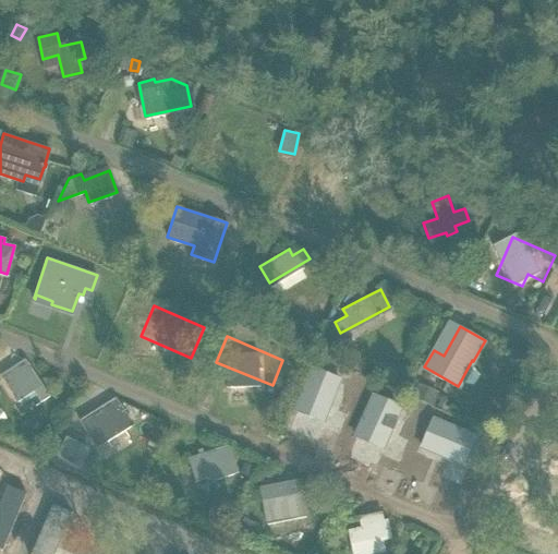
[(322,336),(317,347),(330,352),(335,340),(322,336)]
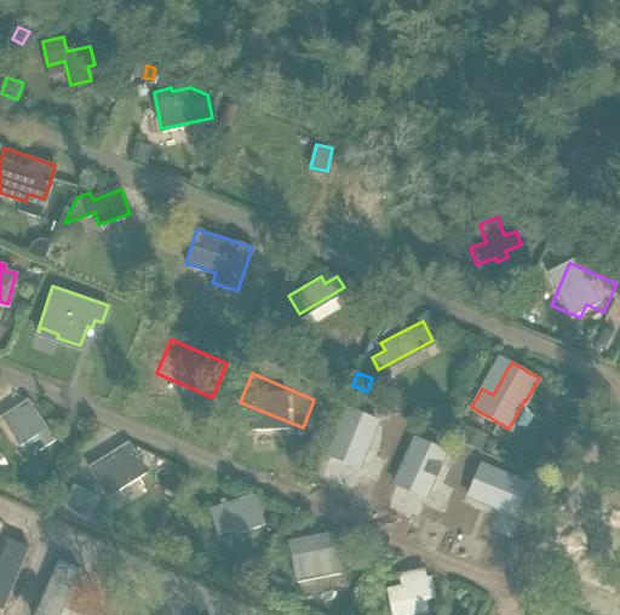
[(53,437),(28,397),(0,415),(19,444),(36,434),(44,444),(53,437)]
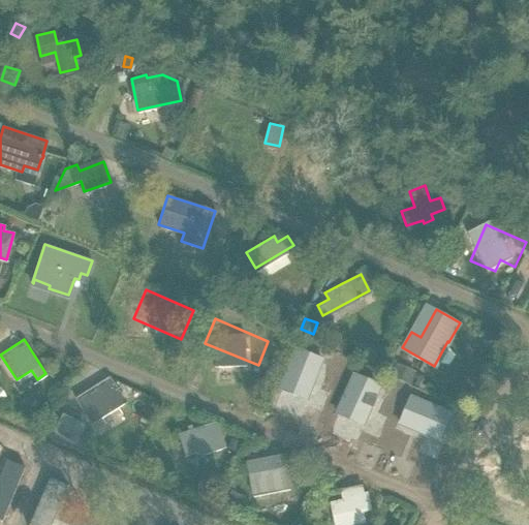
[(294,345),(279,385),(308,397),(323,357),(294,345)]
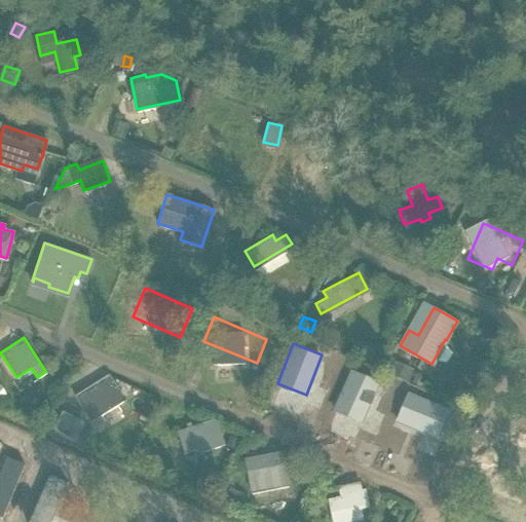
[(395,359),(389,372),(409,380),(414,367),(395,359)]
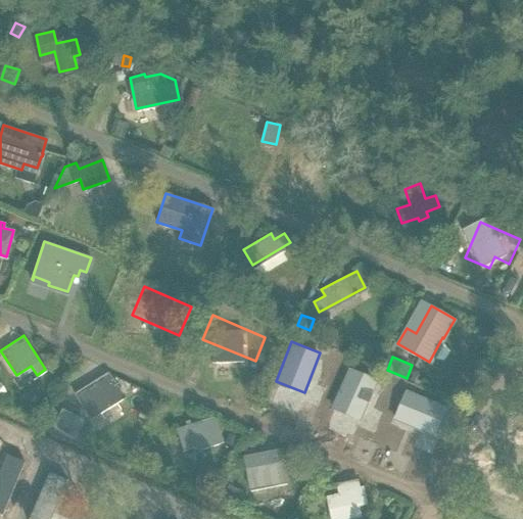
[(349,366),(332,406),(359,418),(377,378),(349,366)]
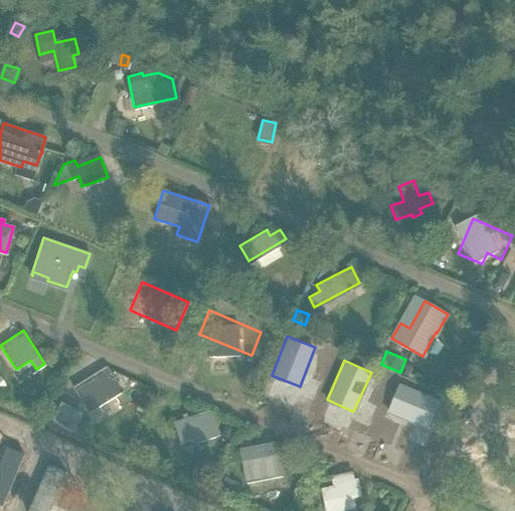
[(406,365),(403,373),(411,377),(413,373),(411,372),(413,368),(406,365)]
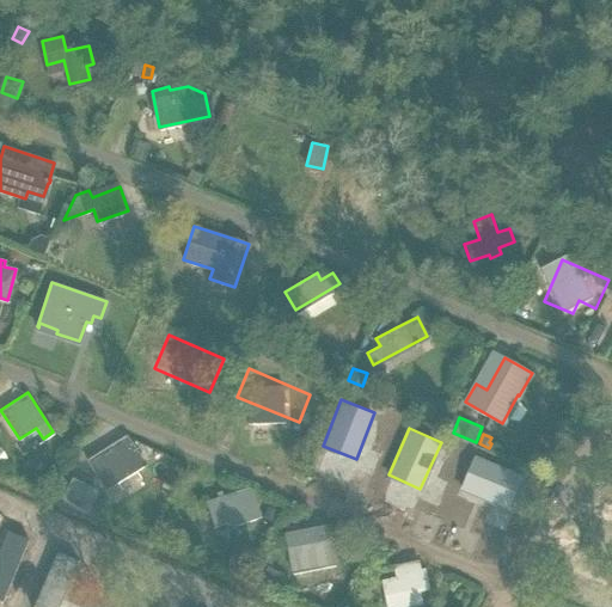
[(145,464),(127,435),(87,459),(105,488),(145,464)]
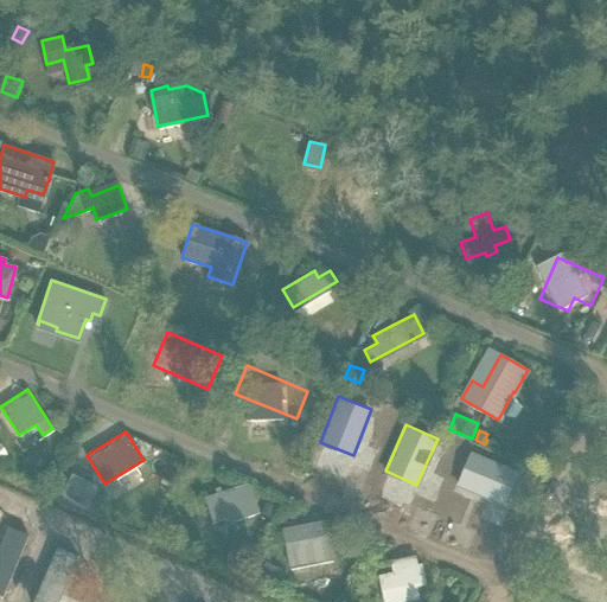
[(474,453),(461,482),(505,501),(518,472),(474,453)]
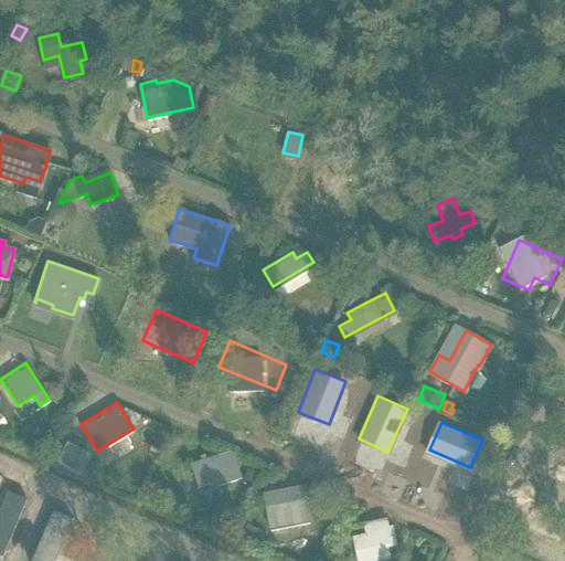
[(48,430),(38,440),(46,448),(56,440),(48,430)]
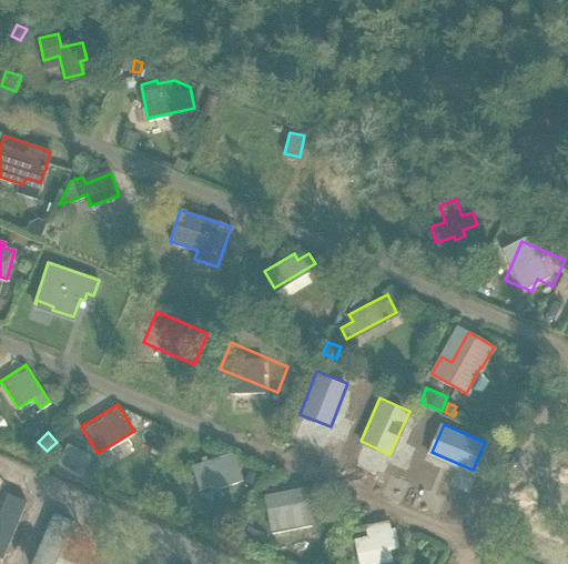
[(71,445),(61,464),(80,474),(90,455),(71,445)]
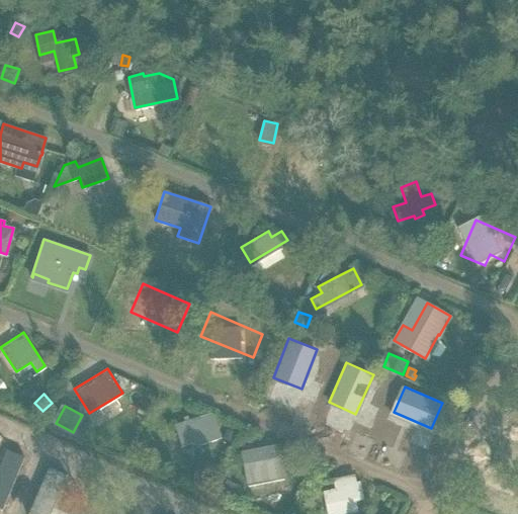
[(220,436),(213,417),(207,418),(206,414),(176,424),(182,444),(196,439),(197,444),(220,436)]
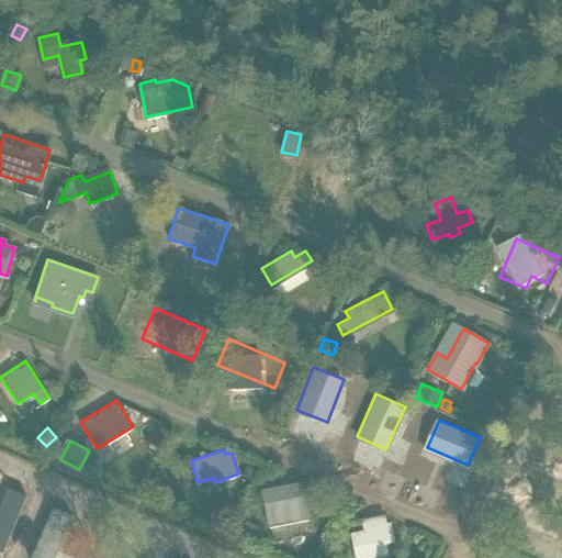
[(246,464),(243,473),(253,478),(256,467),(246,464)]
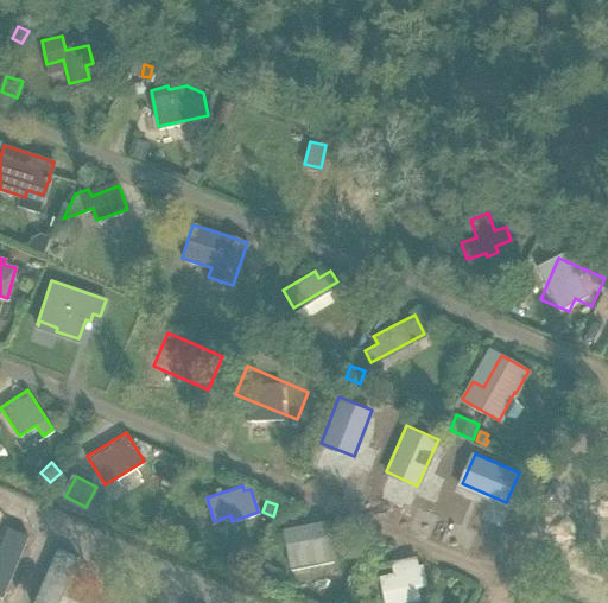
[(607,521),(595,515),(587,534),(607,544),(607,521)]
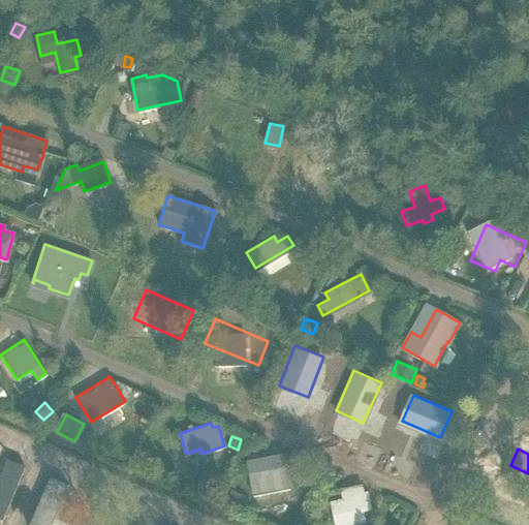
[(289,489),(283,455),(247,462),(253,496),(289,489)]
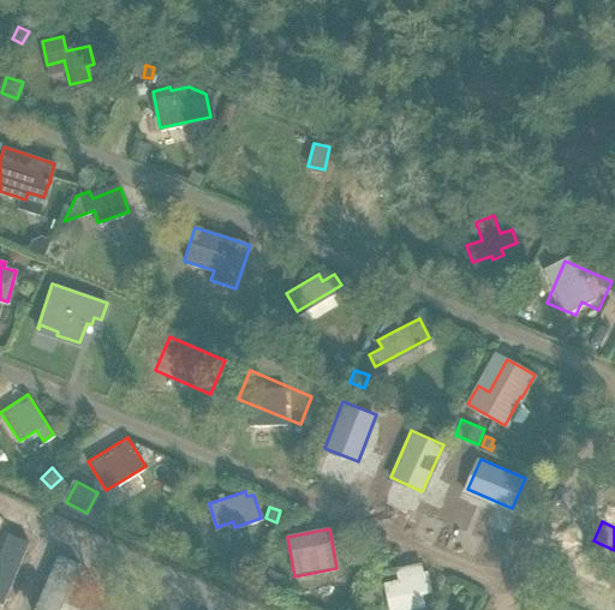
[(10,532),(0,555),(0,599),(5,602),(30,540),(10,532)]
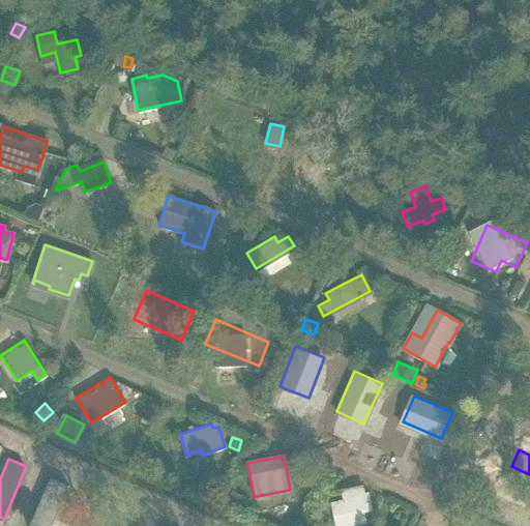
[(49,477),(27,525),(48,525),(66,485),(49,477)]
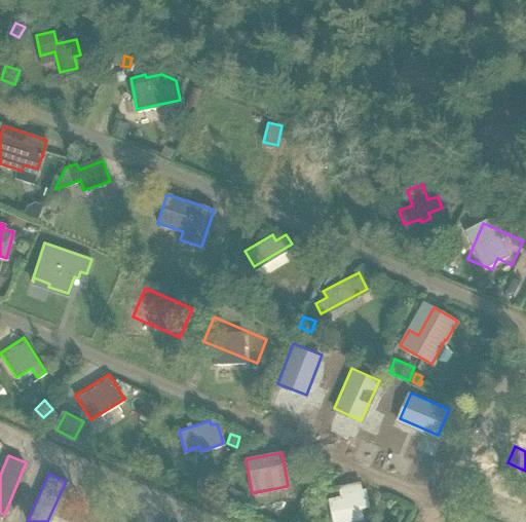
[(359,490),(358,482),(338,486),(340,495),(331,497),(333,507),(330,508),(333,521),(338,521),(362,517),(360,505),(368,504),(365,489),(359,490)]
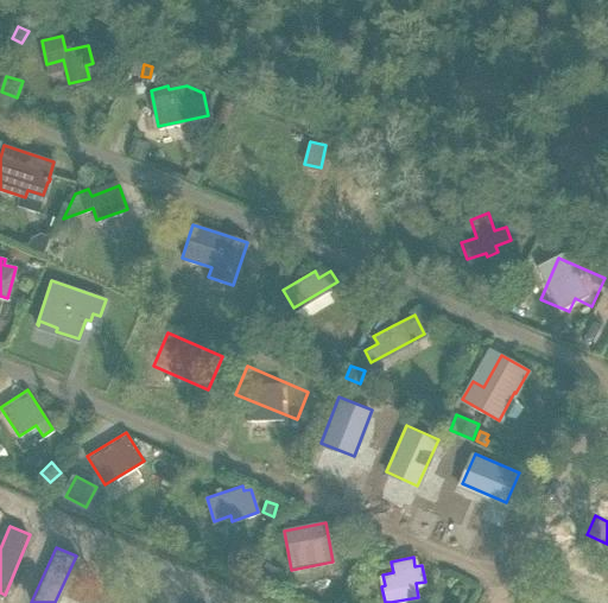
[(265,558),(258,573),(274,582),(282,566),(265,558)]
